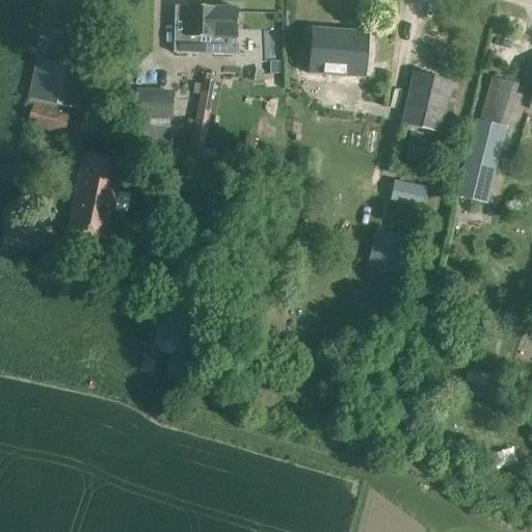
[(189,7),(176,6),(173,50),(197,51),(198,36),(215,36),(214,52),(236,53),(238,8),(189,6),(189,7)]
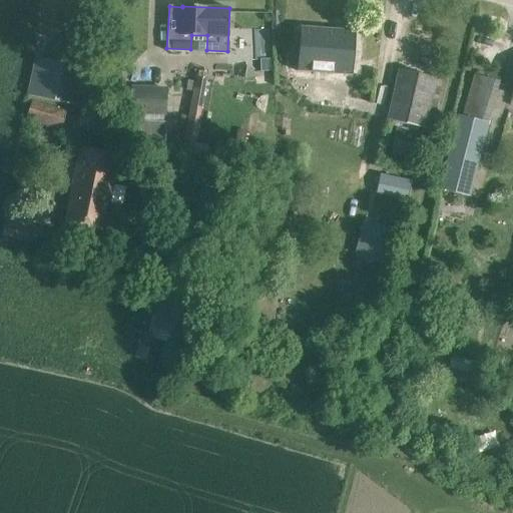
[(353,65),(356,32),(301,28),(299,61),(353,65)]
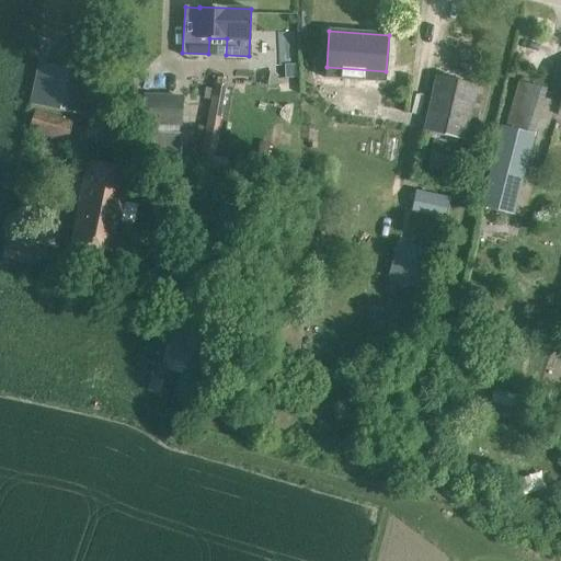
[(88,72),(38,61),(30,107),(78,117),(87,72),(88,72)]
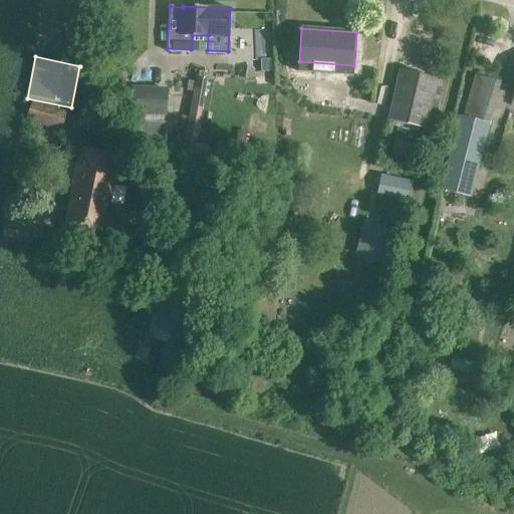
[(431,131),(443,80),(402,70),(391,119),(431,131)]
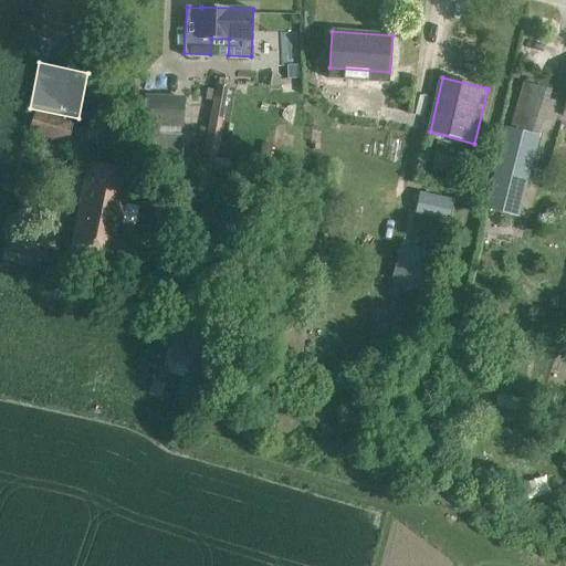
[(552,91),(524,82),(511,128),(503,126),(484,209),(519,218),(540,136),(538,135),(552,91)]
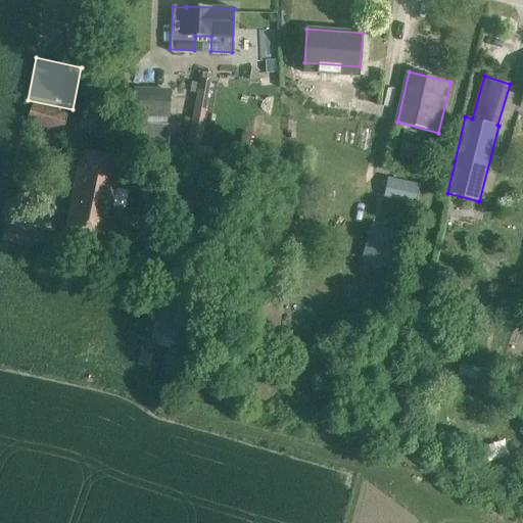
[(209,81),(199,80),(198,83),(197,93),(188,151),(199,152),(200,145),(209,81)]
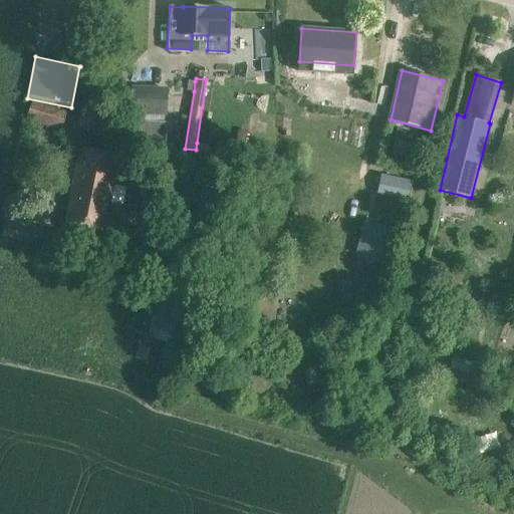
[(132,116),(141,116),(141,122),(139,122),(139,126),(145,142),(165,143),(165,123),(164,123),(164,116),(167,116),(168,88),(133,86),(132,116)]
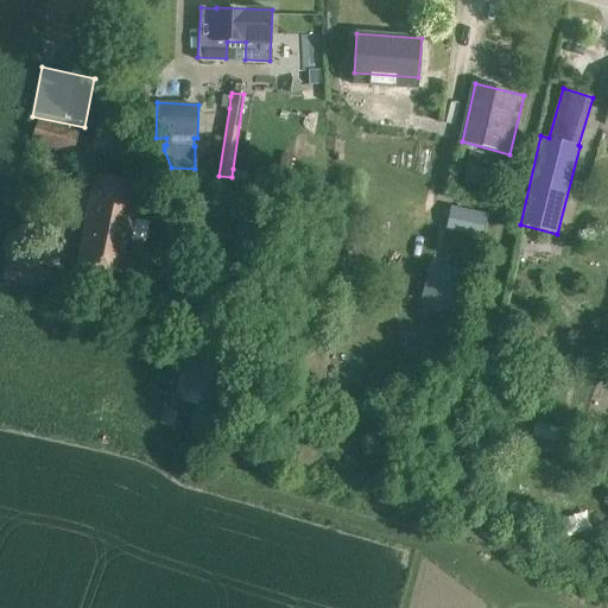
[(37,119),(31,143),(73,154),(80,131),(37,119)]
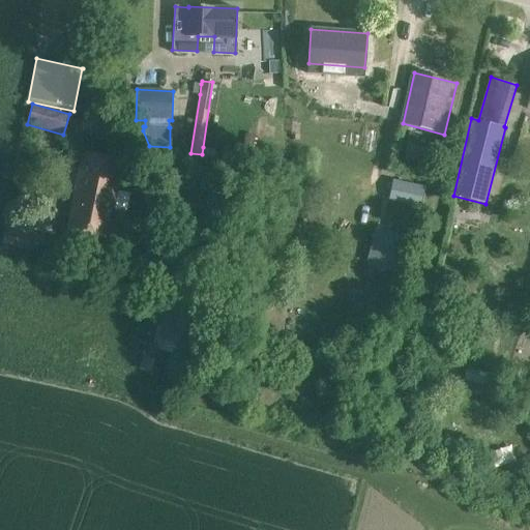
[(254,147),(256,139),(245,137),(243,145),(254,147)]
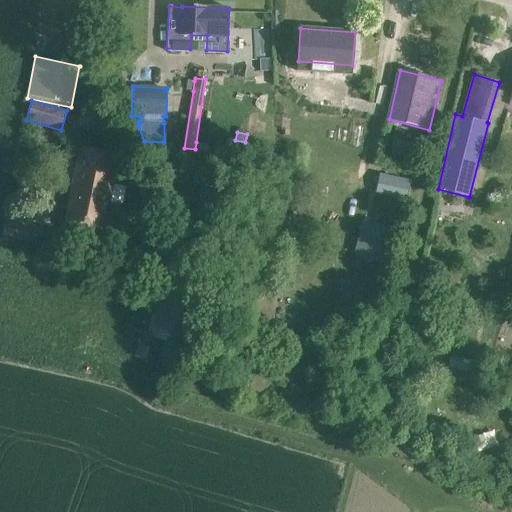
[(397,140),(393,155),(416,160),(419,145),(397,140)]
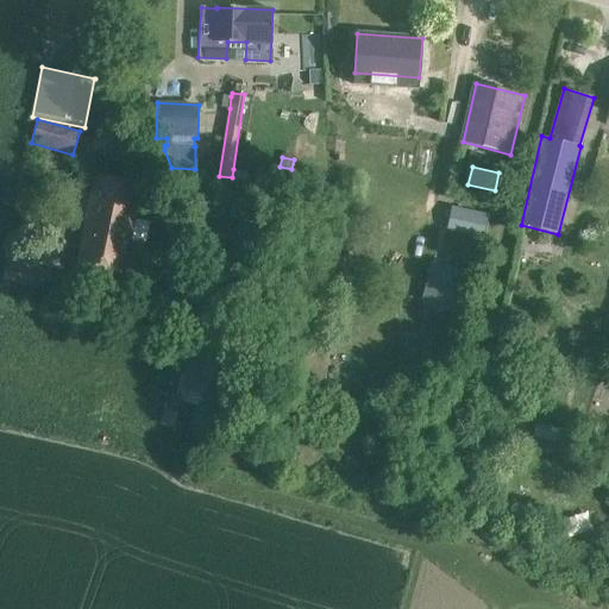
[(138,183),(96,175),(79,265),(120,274),(138,183)]
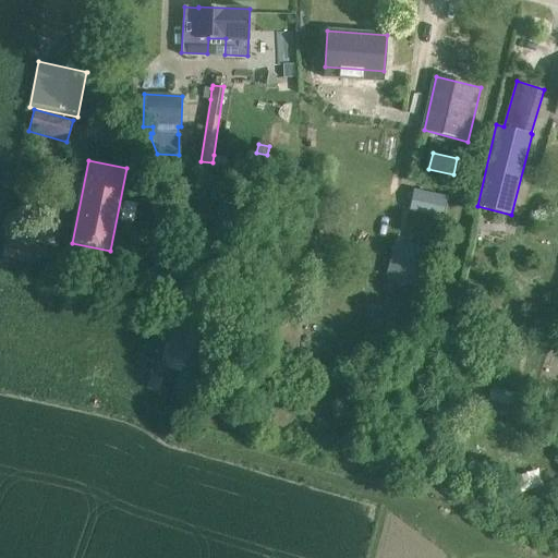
[(414,192),(411,209),(444,216),(447,199),(414,192)]
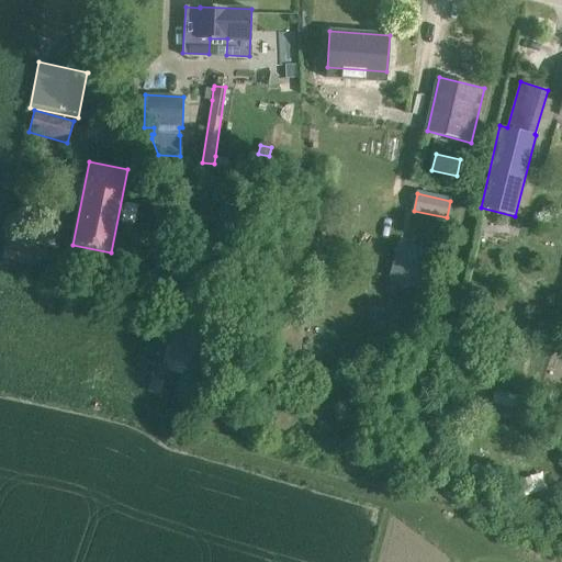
[(2,258),(29,266),(54,273),(55,270),(59,257),(33,249),(36,240),(10,233),(2,258)]
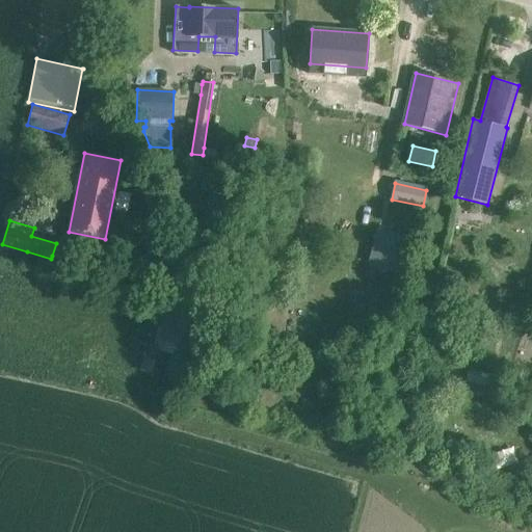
[(378,230),(369,267),(403,275),(413,238),(378,230)]
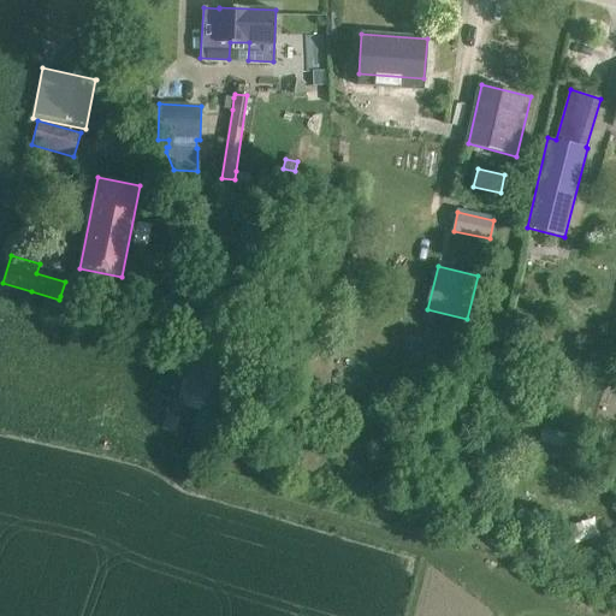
[(207,410),(217,369),(189,362),(178,403),(207,410)]
